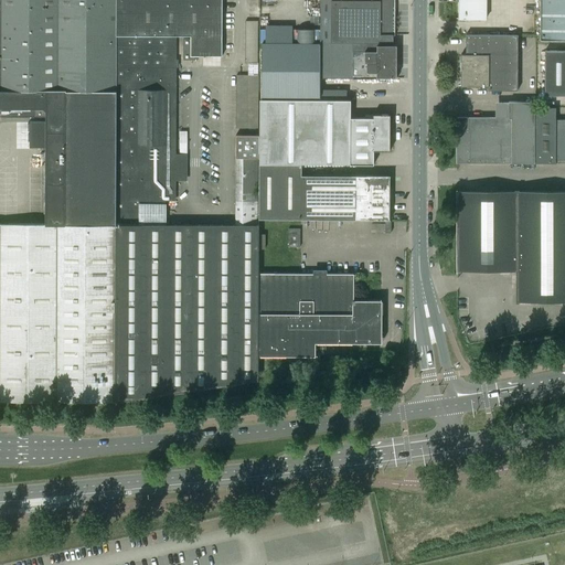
[(0,0),(0,107),(0,108),(0,117),(46,117),(46,121),(30,121),(30,148),(46,148),(45,224),(0,223),(0,401),(56,402),(115,402),(142,397),(185,392),(206,388),(254,382),(258,381),(258,305),(258,249),(258,234),(258,225),(236,225),(188,225),(140,225),(140,201),(153,201),(153,209),(164,209),(164,201),(174,201),(174,179),(179,179),(179,167),(174,167),(174,36),(191,36),(191,39),(183,39),(183,60),(195,60),(195,56),(222,56),(222,0),(0,0)]
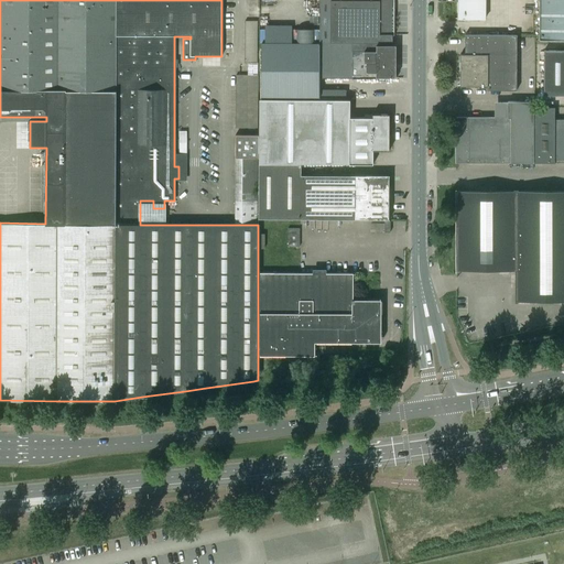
[(340,0),(331,0),(331,43),(392,43),(392,35),(393,35),(393,0),(340,0)]
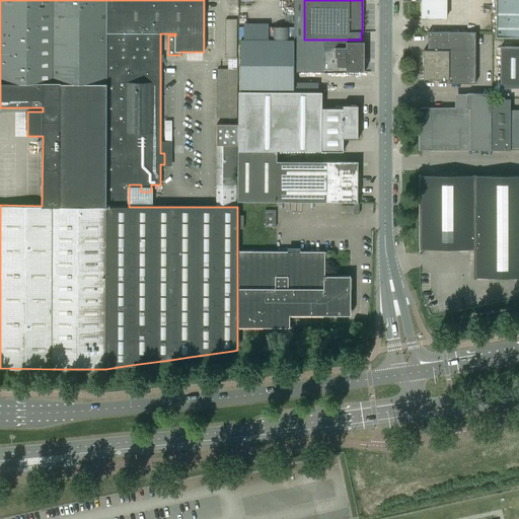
[(446,0),(421,0),(421,17),(446,18),(446,0)]
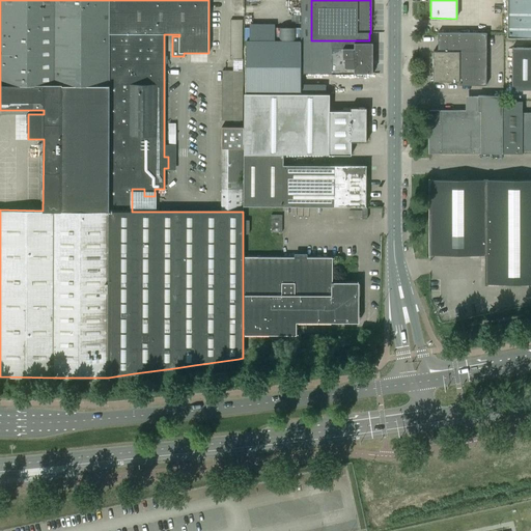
[(530,0),(507,0),(507,37),(530,37),(530,0)]
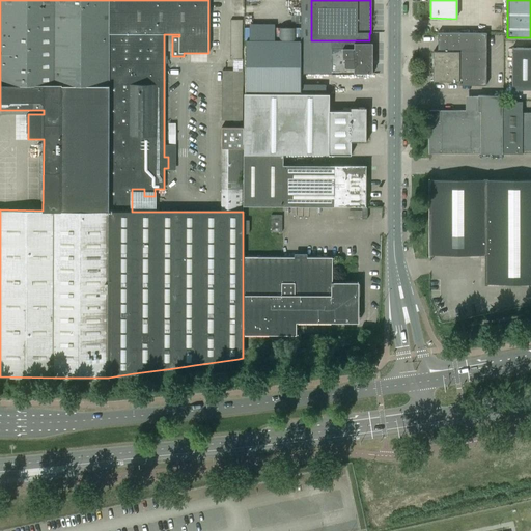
[(434,51),(434,81),(458,81),(458,85),(486,85),(486,42),(486,33),(447,33),(438,33),(438,36),(438,51),(434,51)]
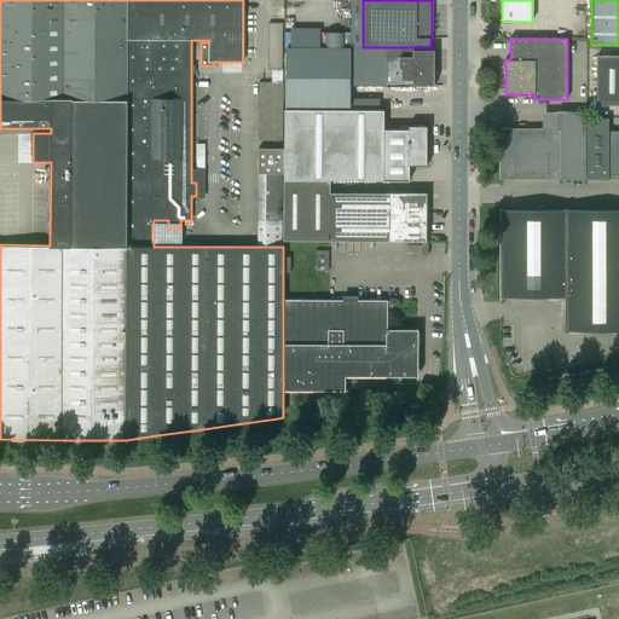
[(434,50),(431,50),(412,50),(412,56),(387,56),(387,86),(435,86),(435,57),(434,57),(434,50)]
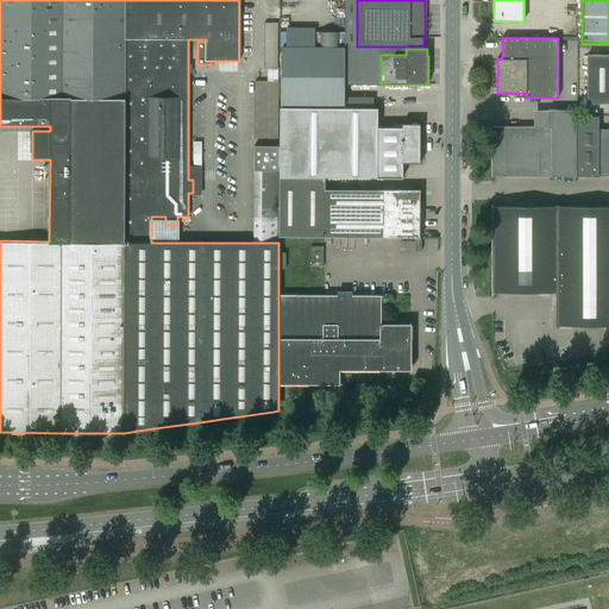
[(586,104),(608,102),(608,54),(588,55),(586,104)]
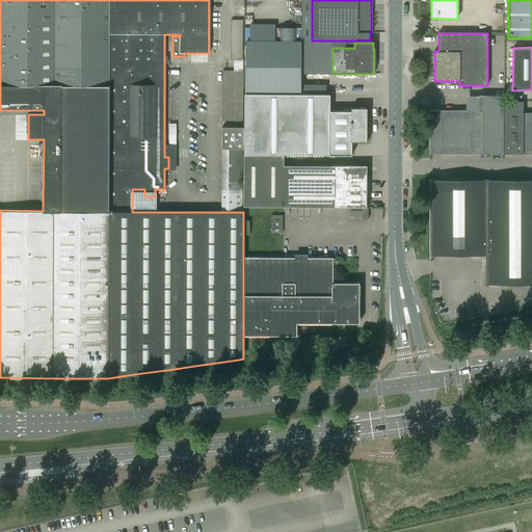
[(243,121),(243,71),(222,71),(222,121),(243,121)]
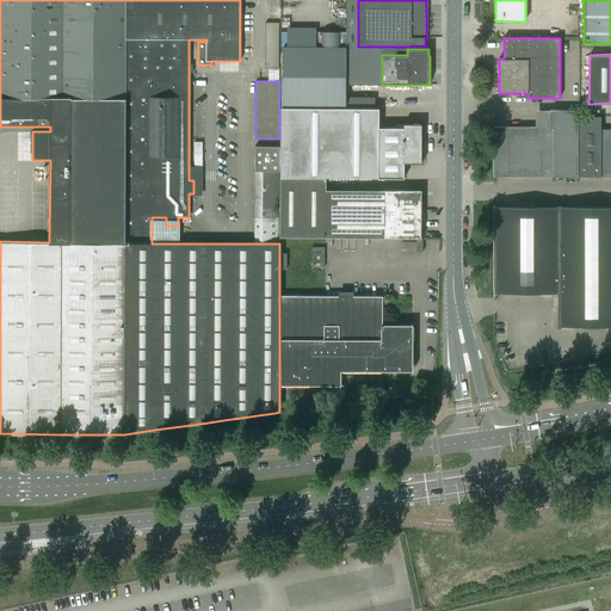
[(281,107),(281,178),(326,178),(326,177),(378,178),(403,178),(403,164),(421,164),(421,136),(421,124),(403,124),(403,128),(378,128),(378,109),(281,107)]
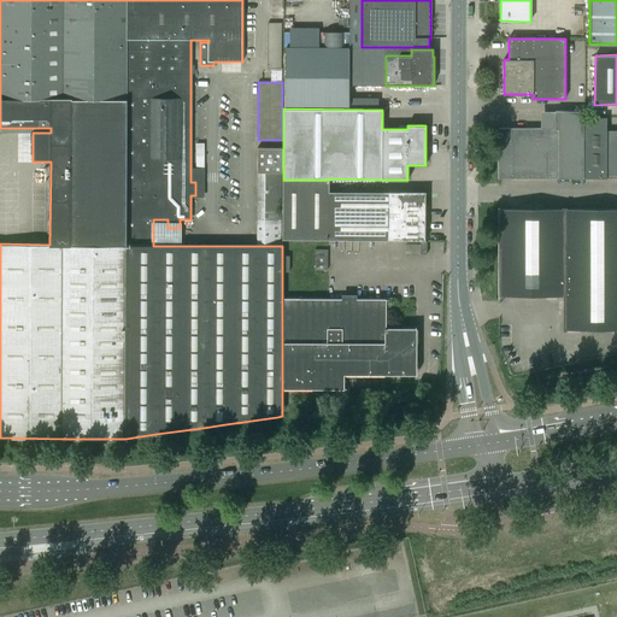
[(556,111),(556,128),(498,128),(498,178),(583,178),(583,111),(556,111)]
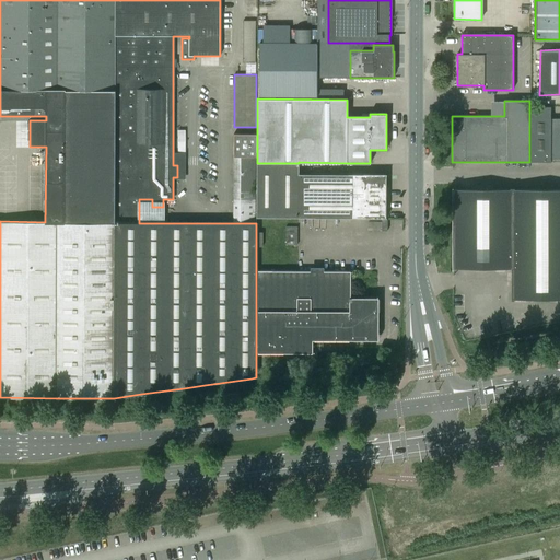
[(559,118),(551,118),(551,107),(531,107),(531,162),(551,162),(551,159),(559,159),(559,118)]
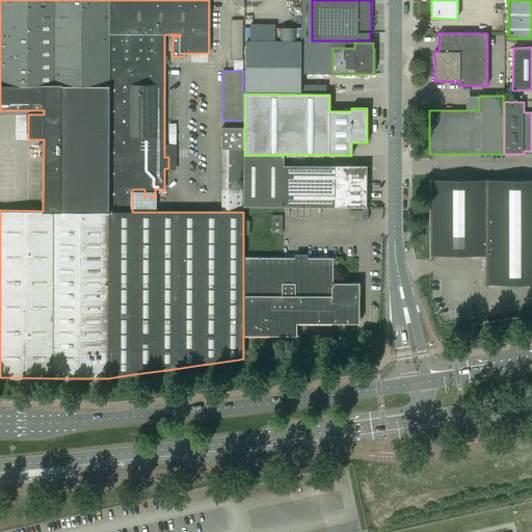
[(222,154),(222,212),(243,212),(243,154),(243,133),(243,127),(222,127),(222,132),(222,149),(222,154)]
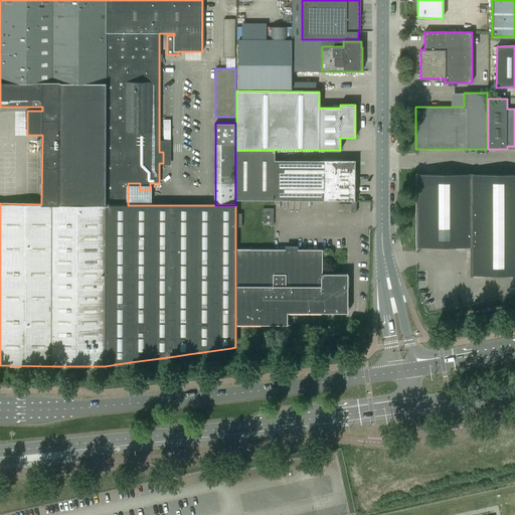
[(236,150),(235,199),(355,200),(355,160),(275,160),(275,150),(236,150)]
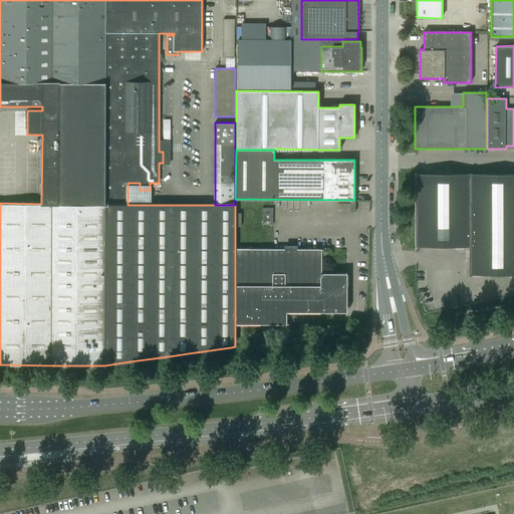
[(513,174),(416,174),(416,246),(437,246),(437,250),(445,250),(445,246),(470,246),(470,274),(513,273),(513,174)]
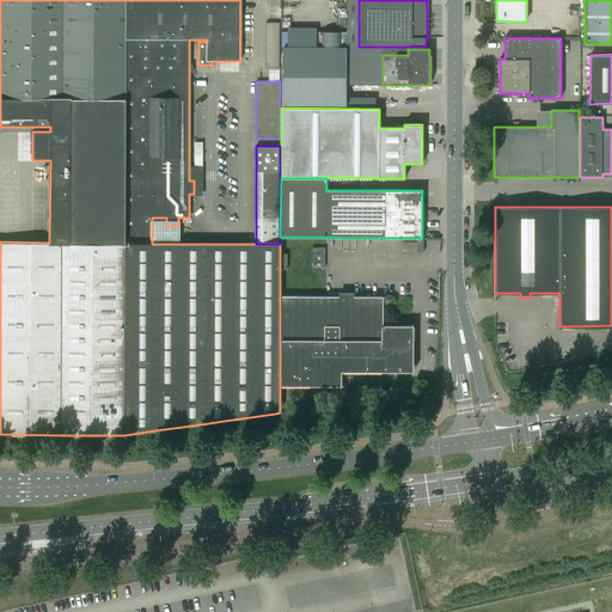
[(312,248),(312,268),(325,268),(325,248),(312,248)]
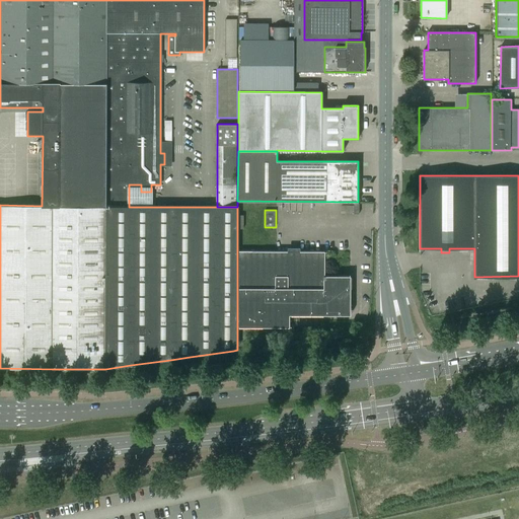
[(353,288),(351,288),(351,276),(324,276),(325,251),(300,251),(288,251),(238,251),(238,287),(238,326),(290,327),(290,315),(351,315),(351,292),(353,292),(353,288)]
